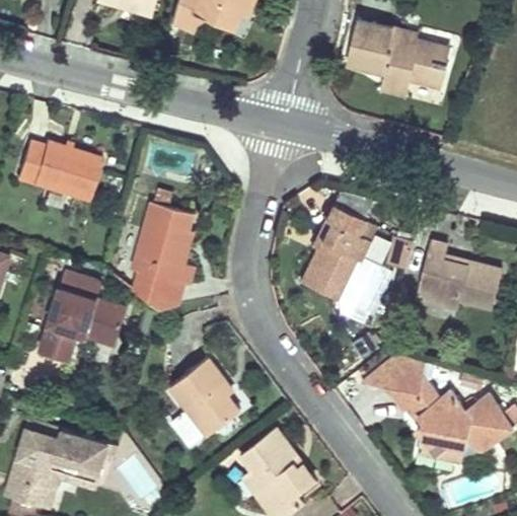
[(154,5),(137,0),(121,0),(120,5),(152,15),(154,5)]
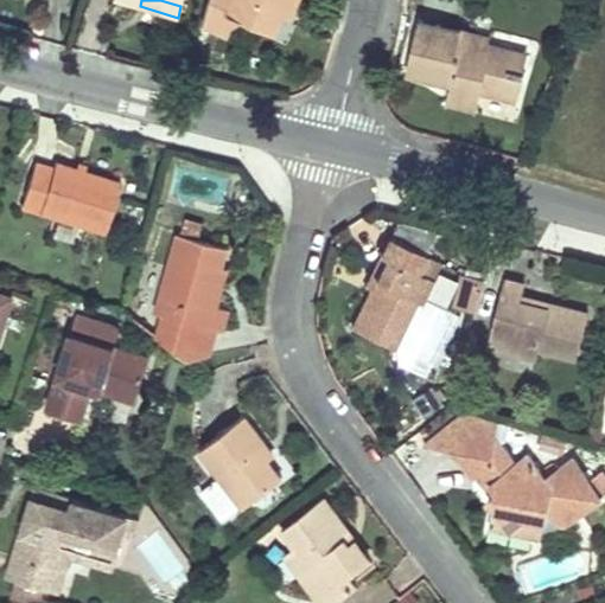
[(298,0),(208,0),(202,26),(225,37),(233,20),(259,31),(272,37),(280,17),(285,6),(293,10),(298,0)]
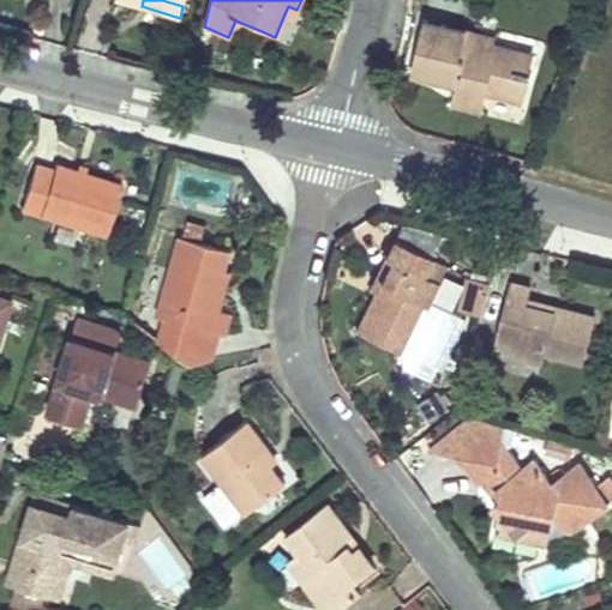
[(297,10),(288,6),(283,17),(292,20),(297,10)]
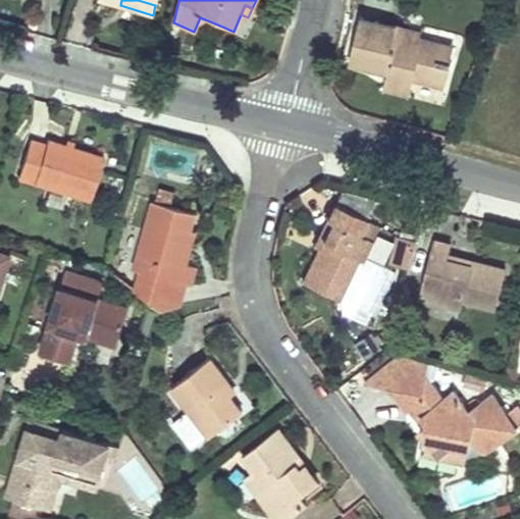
[(222,27),(200,17),(194,32),(215,42),(222,27)]
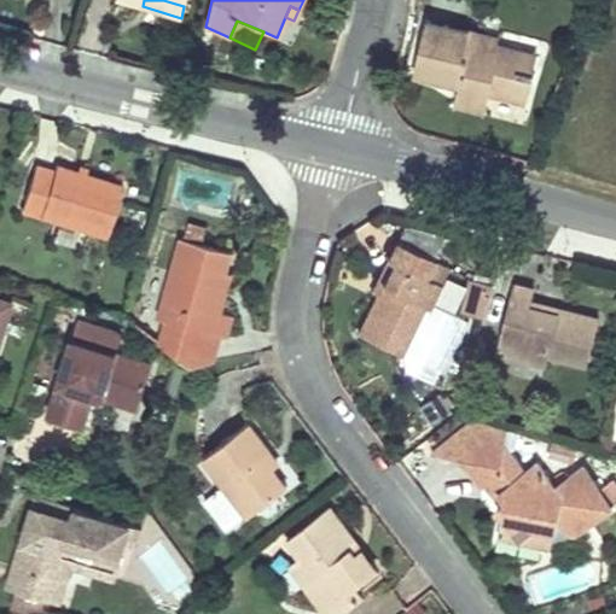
[(466,34),(425,24),(412,76),(458,88),(455,95),(486,103),(488,95),(524,104),(529,80),(533,81),(534,76),(532,76),(535,58),(495,47),(494,53),(480,50),(483,36),(466,31),(466,34)]
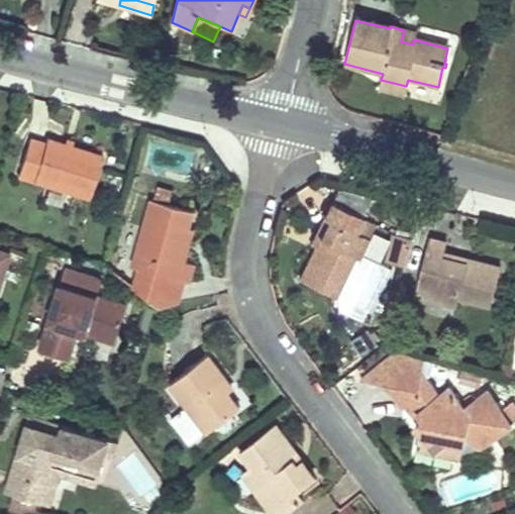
[(404,30),(401,41),(413,44),(415,33),(404,30)]
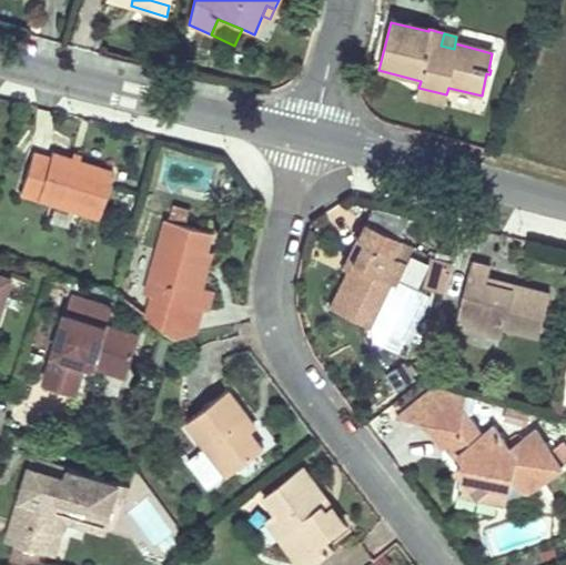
[(443,107),(446,94),(418,88),(415,100),(443,107)]
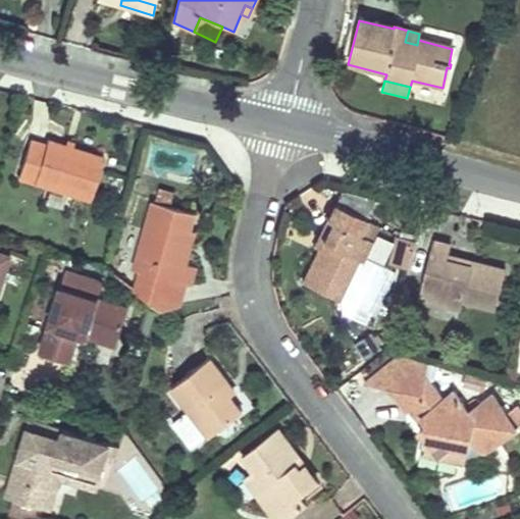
[(16,178),(88,202),(102,159),(70,149),(63,147),(45,141),(43,147),(28,142),(16,178)]
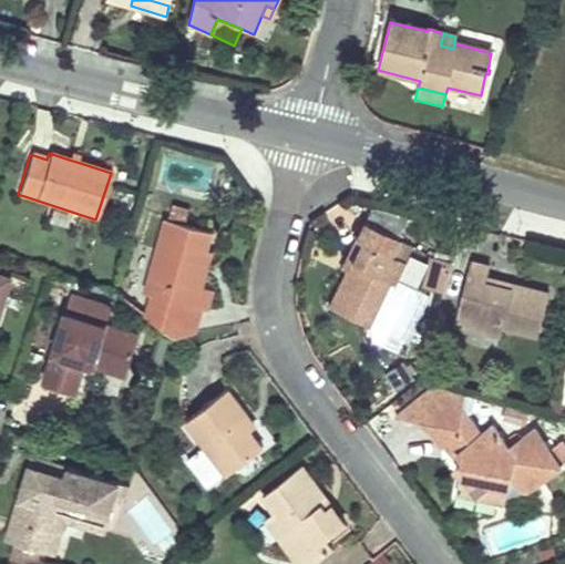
[(205,252),(211,234),(164,221),(144,295),(151,297),(201,310),(206,311),(212,291),(202,289),(205,275),(199,274),(205,252)]
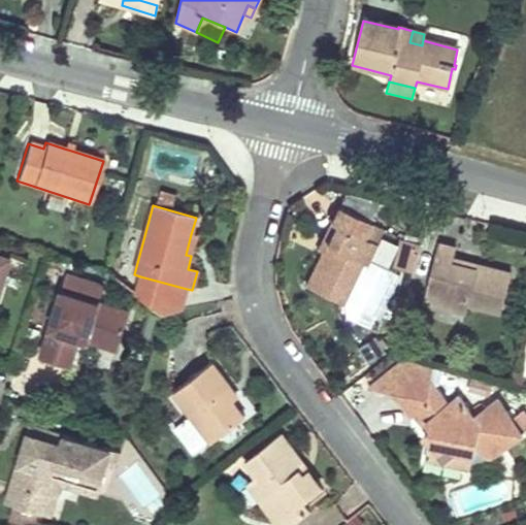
[(310,291),(342,307),(381,230),(343,212),(335,229),(340,231),(327,259),(310,291)]
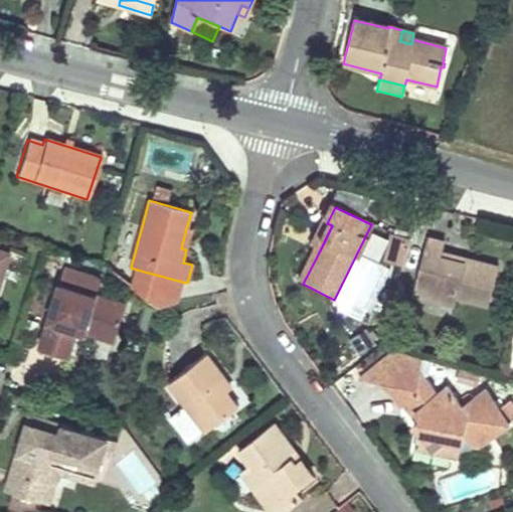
[(319,252),(332,225),(327,223),(313,249),(319,252)]
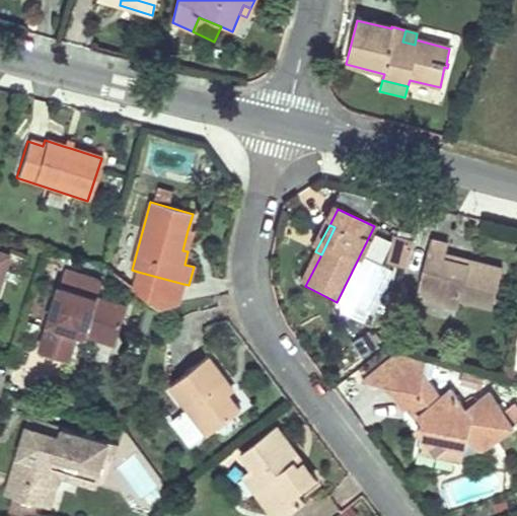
[(188,230),(182,250),(188,251),(194,232),(188,230)]
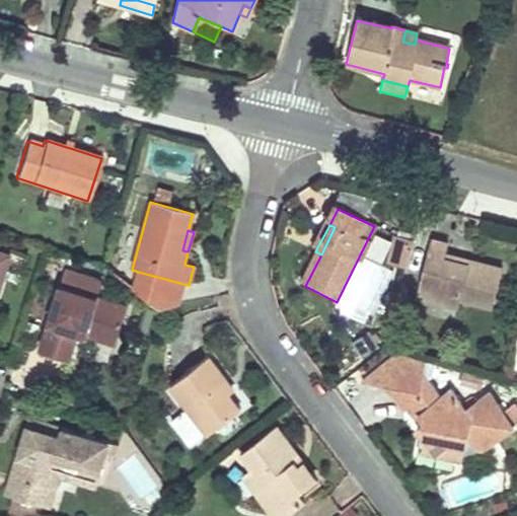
[(370,237),(365,260),(381,264),(385,240),(370,237)]
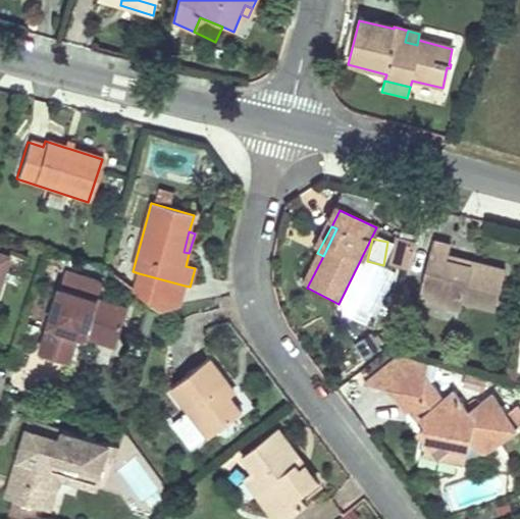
[(405,270),(412,243),(395,239),(388,266),(405,270)]
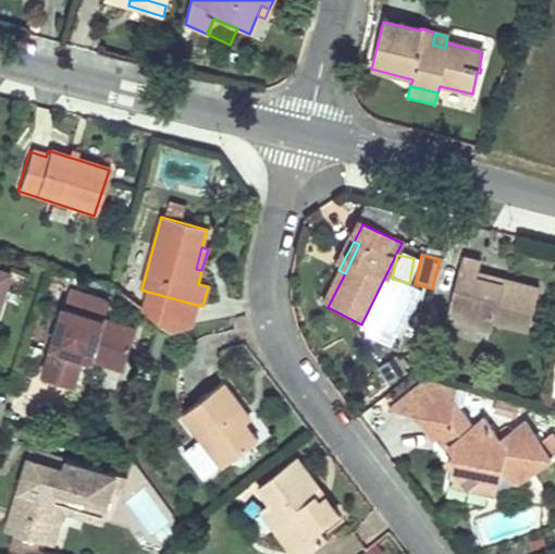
[(528,331),(539,291),(505,282),(504,287),(476,280),(477,274),(480,265),(463,260),(448,314),(469,319),(467,327),(491,332),(493,322),(528,331)]
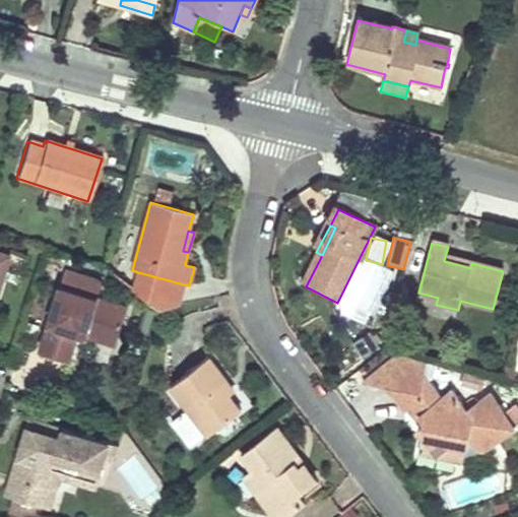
[(0,284),(8,259),(0,256),(0,284)]
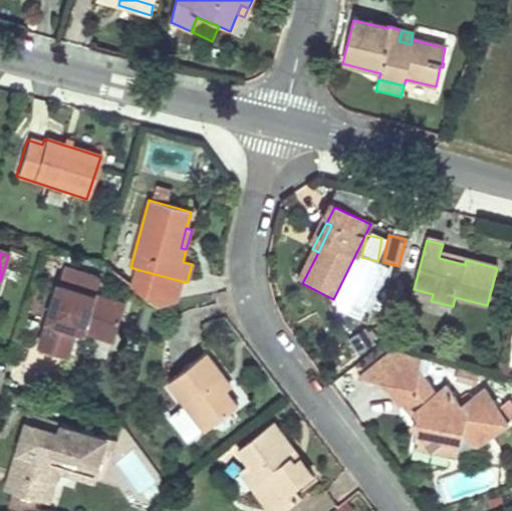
[(440,253),(439,258),(465,265),(466,260),(440,253)]
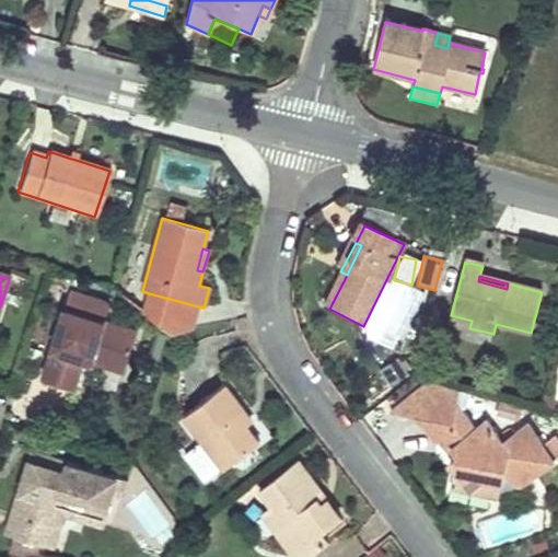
[(103,303),(69,293),(42,379),(73,390),(82,360),(92,363),(94,354),(126,364),(136,333),(104,323),(108,308),(103,303)]
